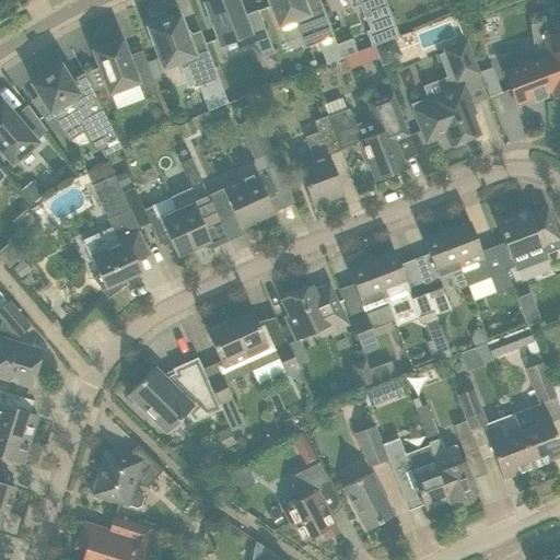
[(219,46),(238,38),(260,58),(272,54),(256,10),(242,15),(235,0),(209,0),(202,3),(219,46)]
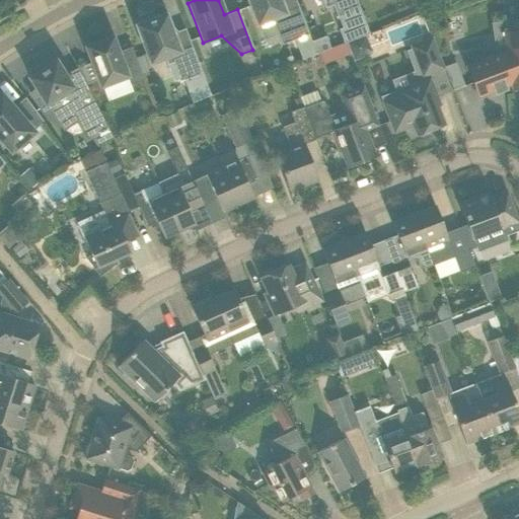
[(246,0),(256,25),(271,19),(281,45),(308,34),(297,7),(284,12),(279,9),(281,4),(279,0),(246,0)]
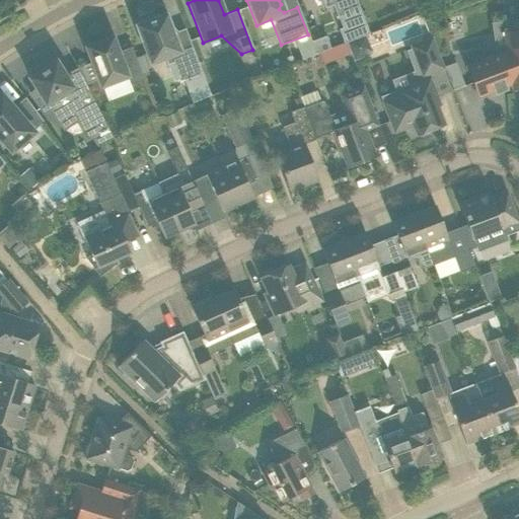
[(331,4),(337,18),(359,10),(355,0),(321,0),(324,7),(331,4)]
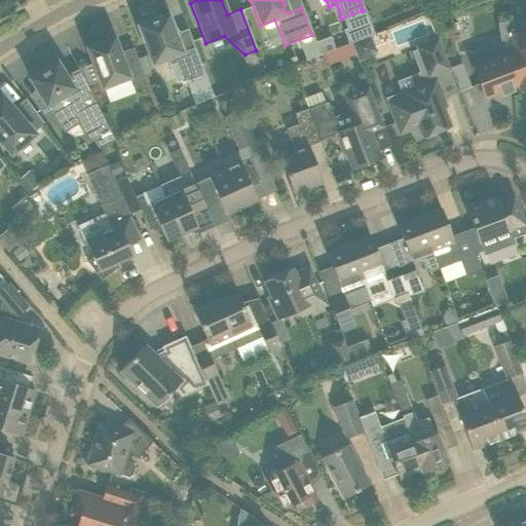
[(152,17),(139,23),(140,25),(137,26),(152,65),(166,59),(168,65),(174,63),(181,83),(203,74),(191,41),(179,45),(167,14),(153,20),(152,17)]
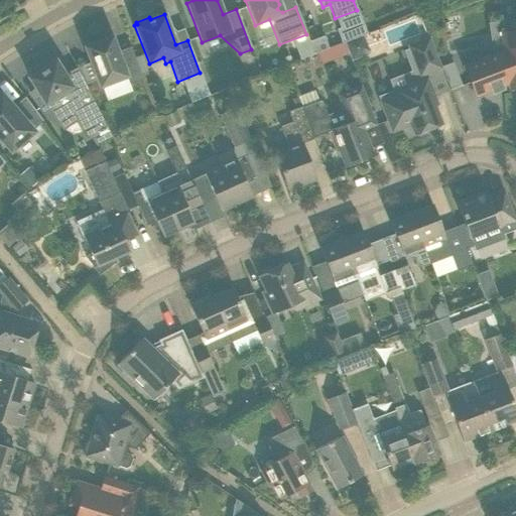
[(515,30),(501,33),(503,51),(464,68),(475,97),(490,91),(491,94),(502,89),(501,87),(508,84),(509,90),(515,88),(515,30)]
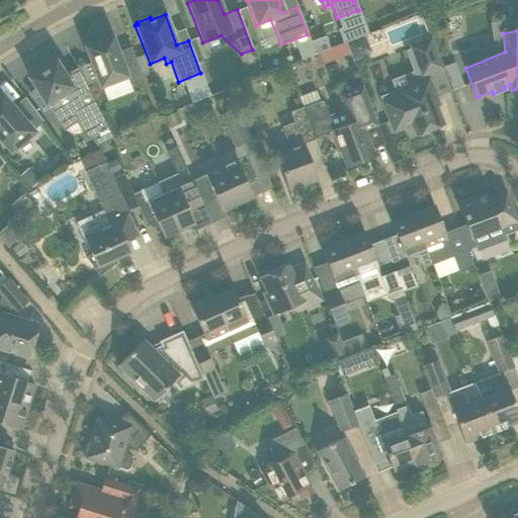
[(370,54),(363,35),(345,44),(352,62),(370,54)]
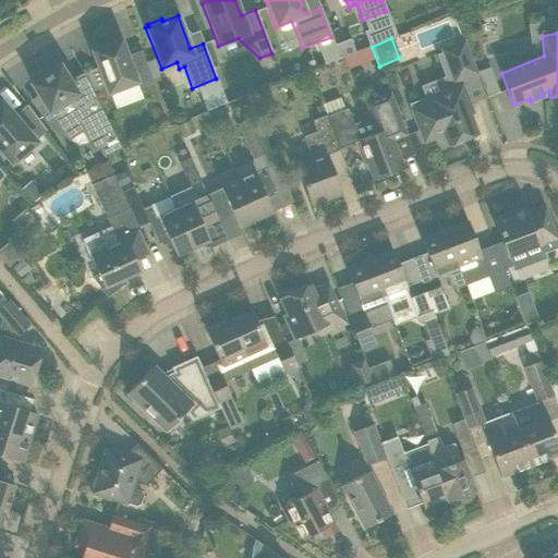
[(349,39),(334,45),(339,58),(354,52),(349,39)]
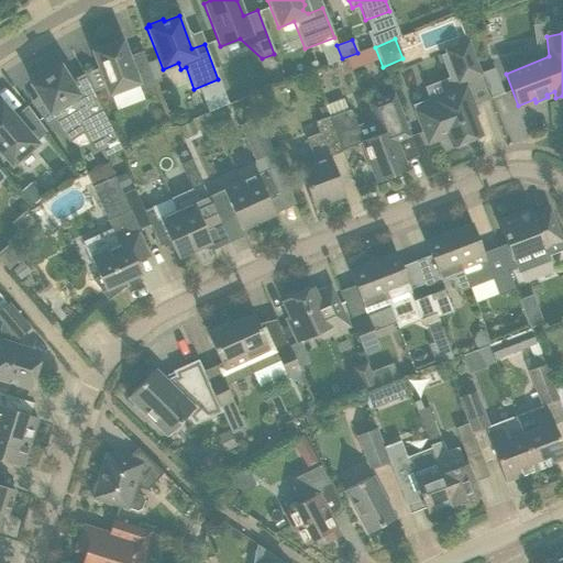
[(132,68),(121,41),(109,45),(108,41),(95,46),(97,51),(92,52),(109,95),(136,84),(141,92),(155,87),(146,63),(132,68)]
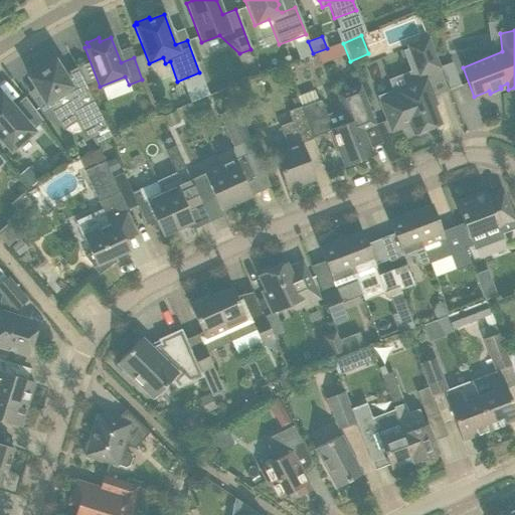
[(406,46),(418,76),(439,68),(427,38),(406,46)]
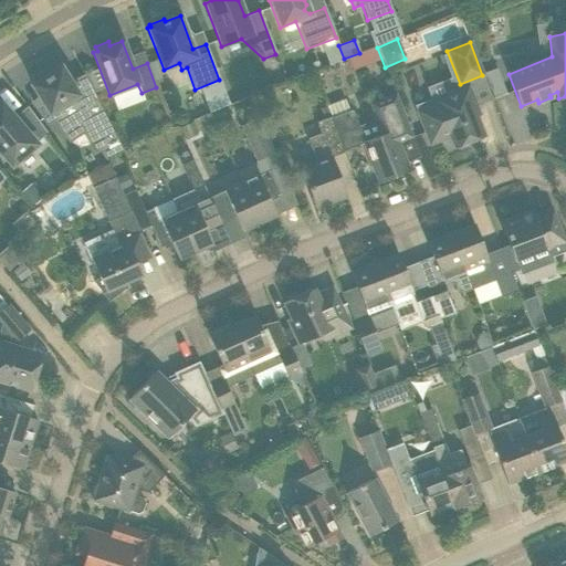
[(344,59),(338,45),(323,51),(328,65),(344,59)]
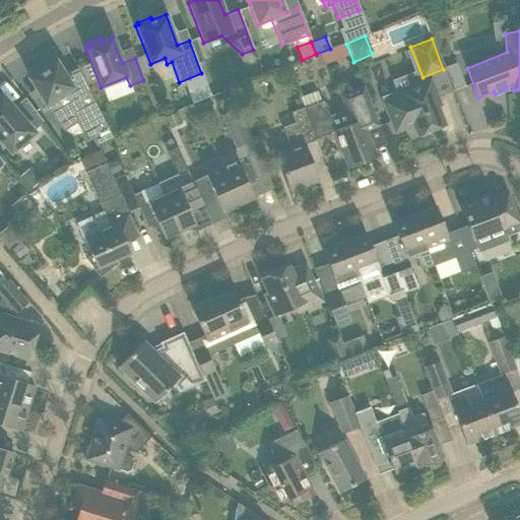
[(56,120),(57,119),(72,109),(85,130),(92,126),(98,137),(91,140),(95,146),(113,139),(77,68),(75,69),(76,70),(65,75),(56,61),(42,69),(40,67),(29,73),(31,76),(27,78),(45,106),(46,105),(56,120)]
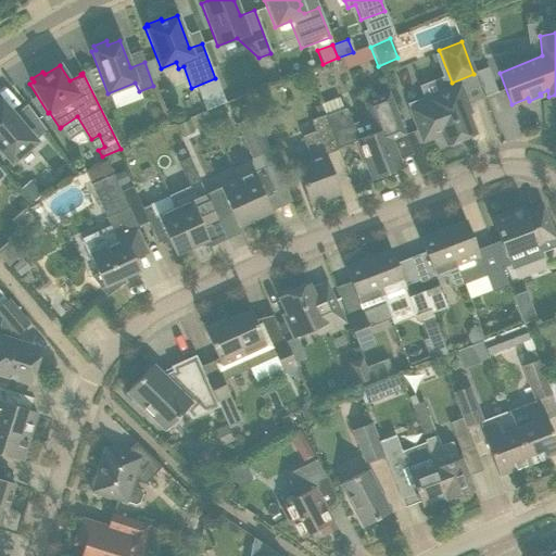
[(471,113),(468,104),(460,84),(457,85),(424,98),(426,103),(409,110),(421,142),(441,135),(445,146),(454,142),(455,144),(467,139),(466,137),(475,134),(468,114),(471,113)]
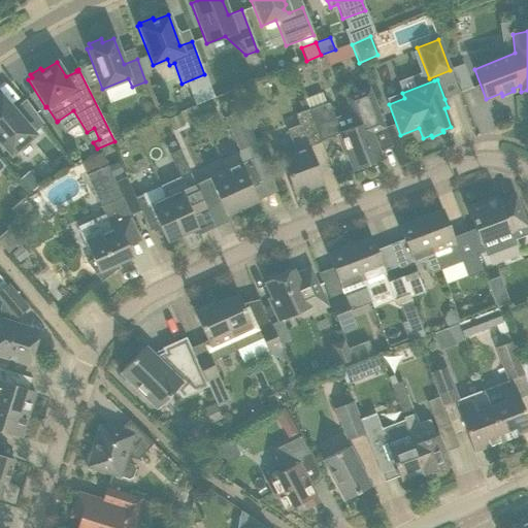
[(0,95),(0,142),(10,155),(34,134),(33,133),(42,125),(26,101),(13,111),(0,96),(0,95)]
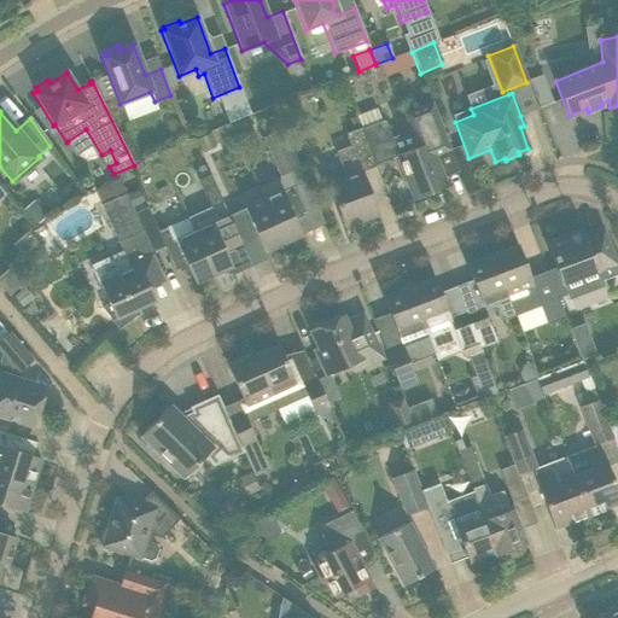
[(383,121),(361,129),(367,144),(374,164),(396,157),(413,200),(447,187),(435,156),(450,150),(436,111),(419,118),(404,123),(408,132),(389,139),(383,121)]
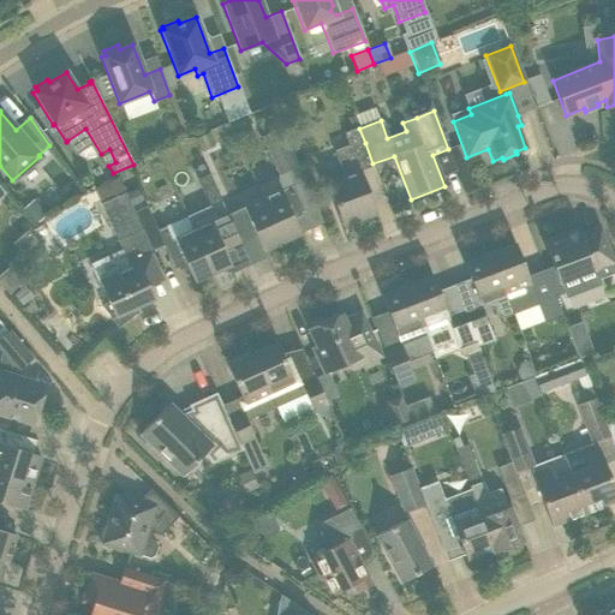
[(365,143),(359,129),(358,126),(342,132),(347,145),(333,150),(342,177),(327,184),(334,203),(342,226),(375,213),(359,172),(374,166),(372,163),(365,143)]
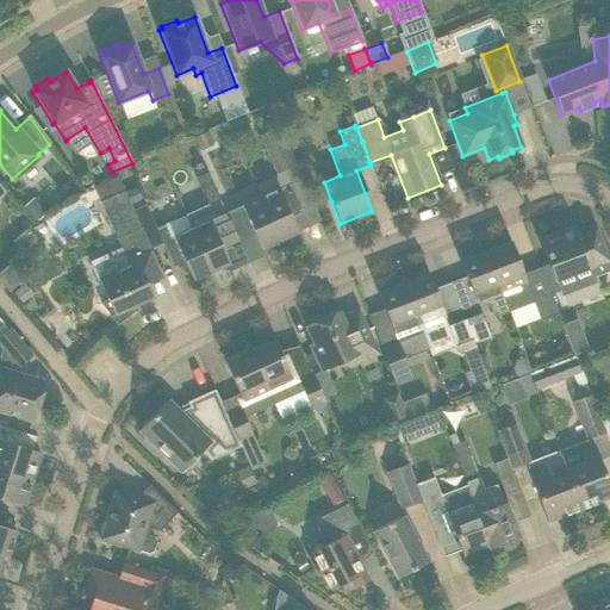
[(260,135),(277,172),(298,165),(280,126),(260,135)]
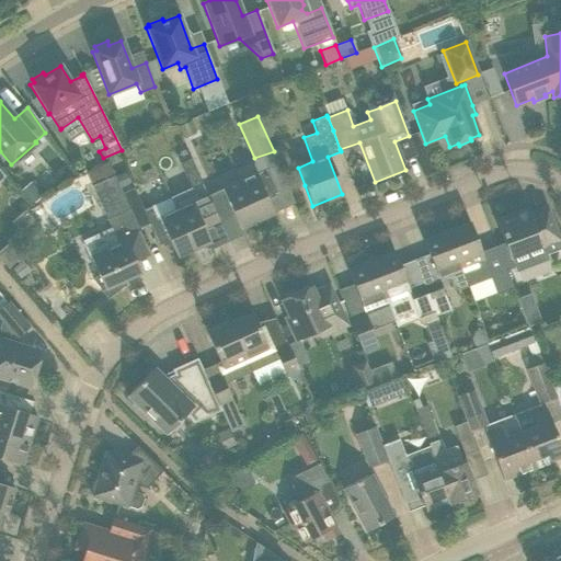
[(190,121),(178,126),(183,138),(194,133),(190,121)]
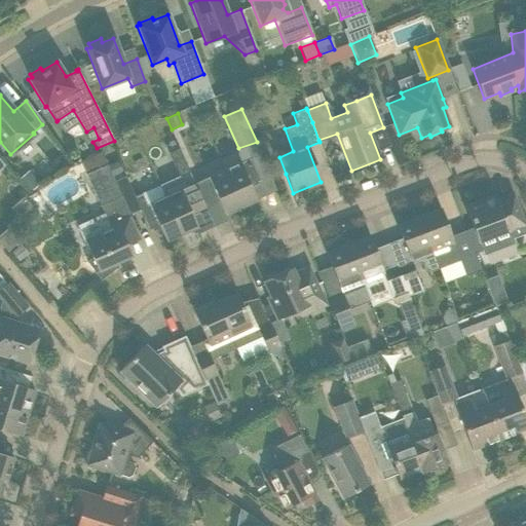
[(170,152),(180,176),(189,172),(179,149),(170,152)]
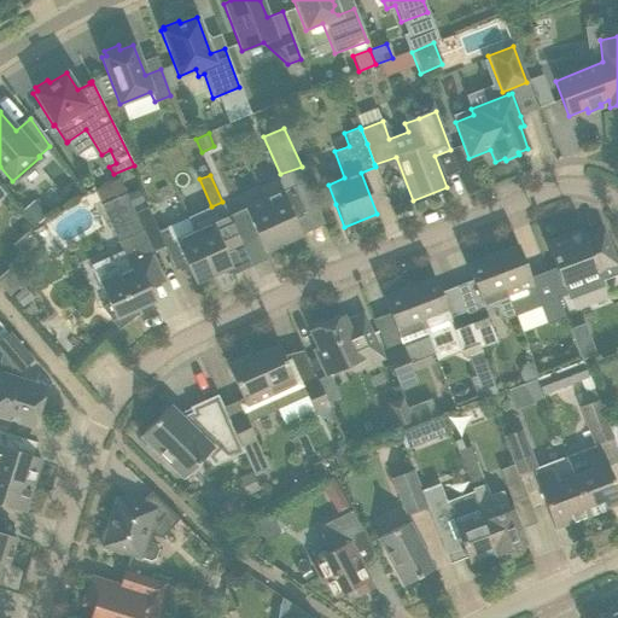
[(292,186),(262,199),(283,244),(301,235),(292,217),(304,211),(295,190),(292,186)]
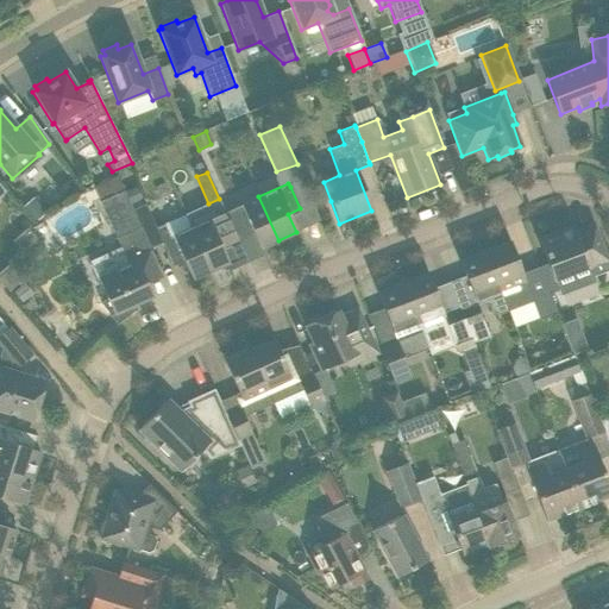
[(136,188),(124,193),(130,205),(140,200),(136,188)]
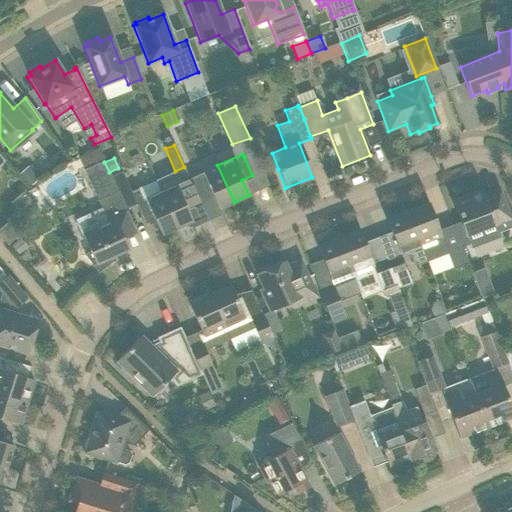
[(123,239),(136,233),(128,215),(124,206),(124,207),(111,176),(109,172),(104,162),(104,161),(83,170),(97,201),(107,223),(82,235),(89,251),(84,255),(85,257),(97,273),(115,260),(112,257),(128,250),(123,239)]
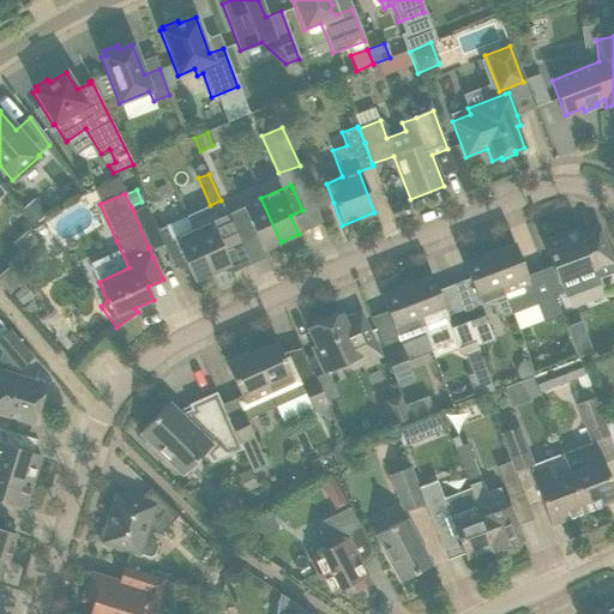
[(32,198),(22,208),(34,222),(44,212),(32,198)]
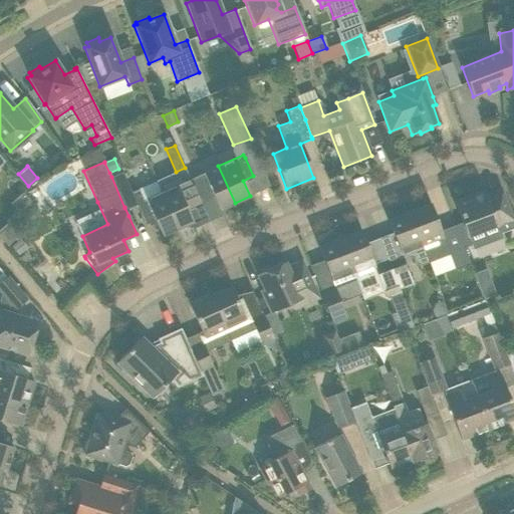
[(235,203),(218,166),(193,178),(195,181),(203,199),(213,195),(220,210),(235,203)]
